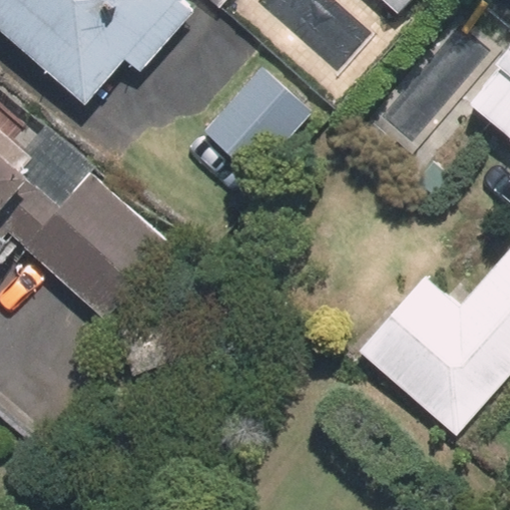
[(199,5),(193,0),(0,0),(0,31),(85,105),(125,59),(141,72),(199,5)]
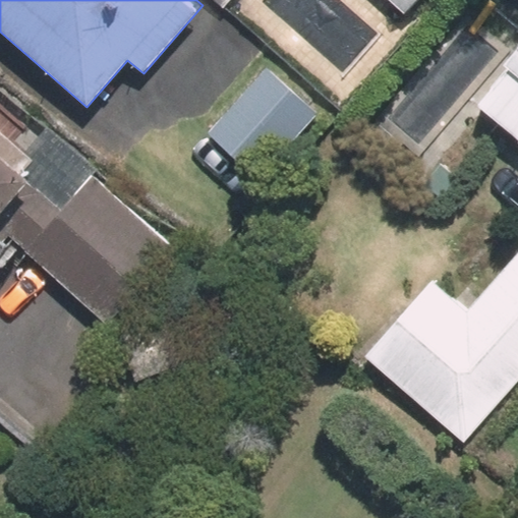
[(385,0),(404,17),(420,0),(385,0)]
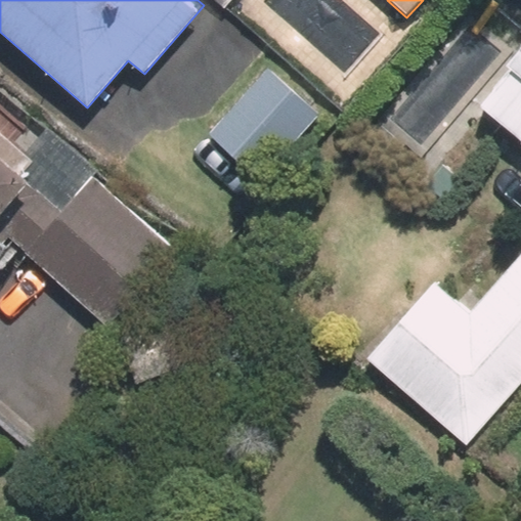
[(520,41),(470,101),(520,144),(520,41)]
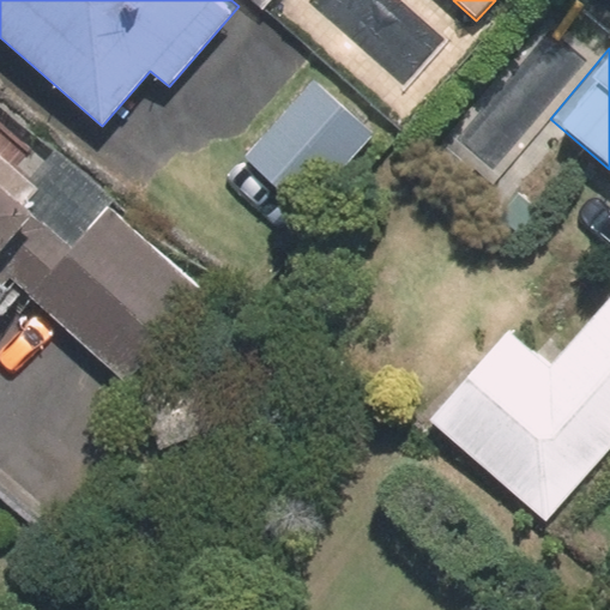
[(312,77),(239,159),(287,201),(361,119),(312,77)]
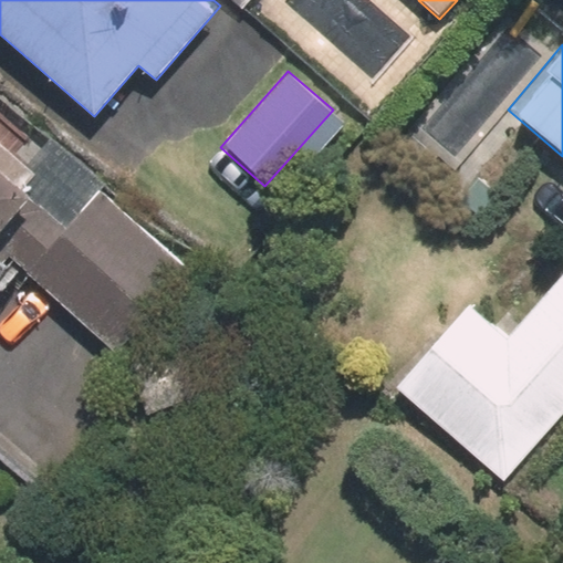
[(0,225),(25,196),(0,174),(0,225)]
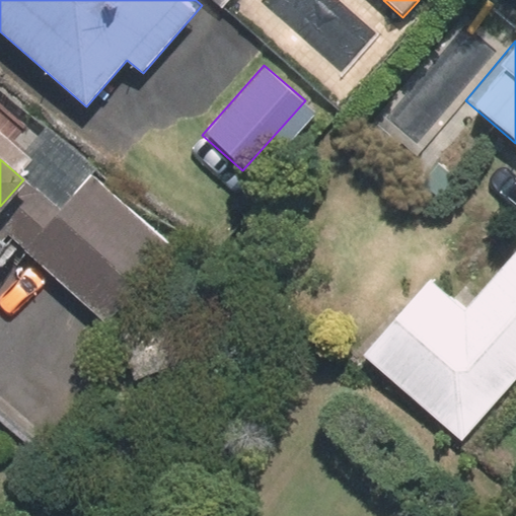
[(179,240),(95,171),(30,249),(115,318),(179,240)]
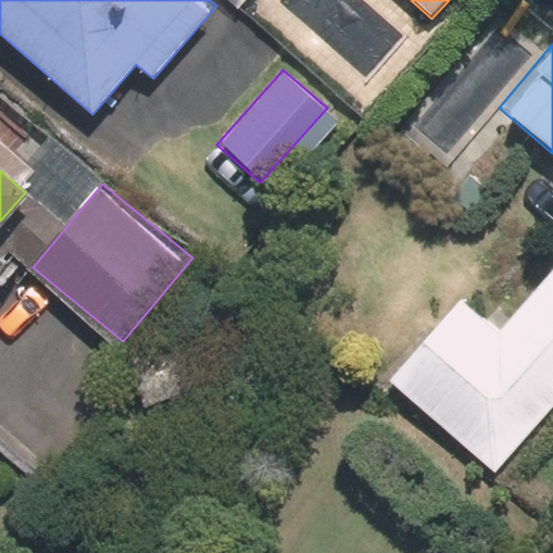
[(387,377),(493,474),(552,407),(552,271),(498,331),(460,298),(387,377)]
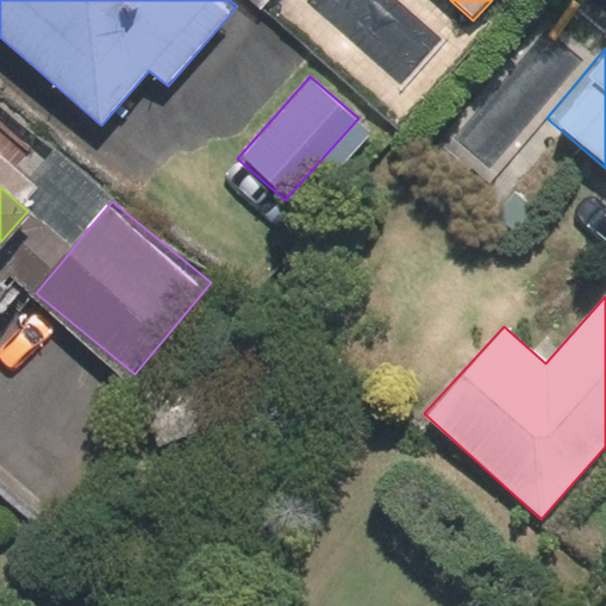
[(194,369),(131,394),(151,448),(216,424),(194,369)]
